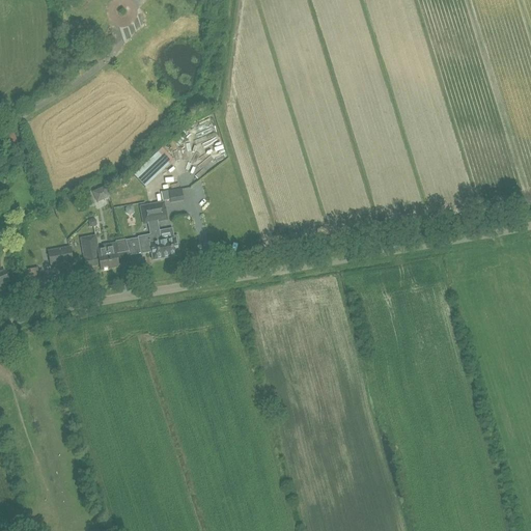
[(14,132),(4,136),(9,149),(18,146),(16,139),(15,136),(14,132)]
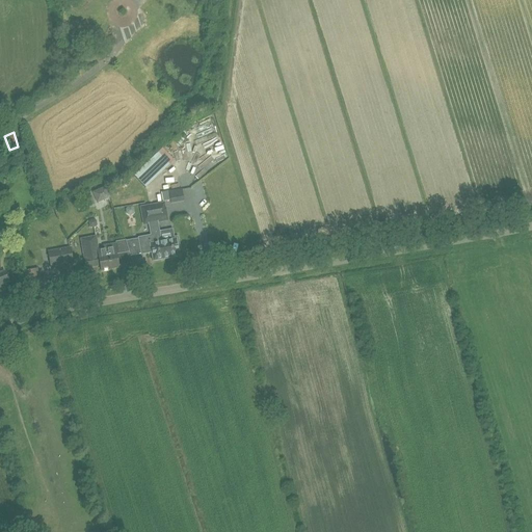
[(160,154),(135,177),(147,189),(176,161),(169,155),(165,159),(160,154)]
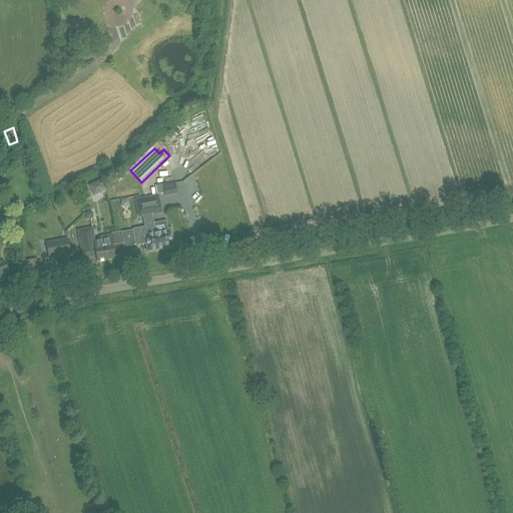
[(101,180),(89,186),(93,196),(106,190),(101,180)]
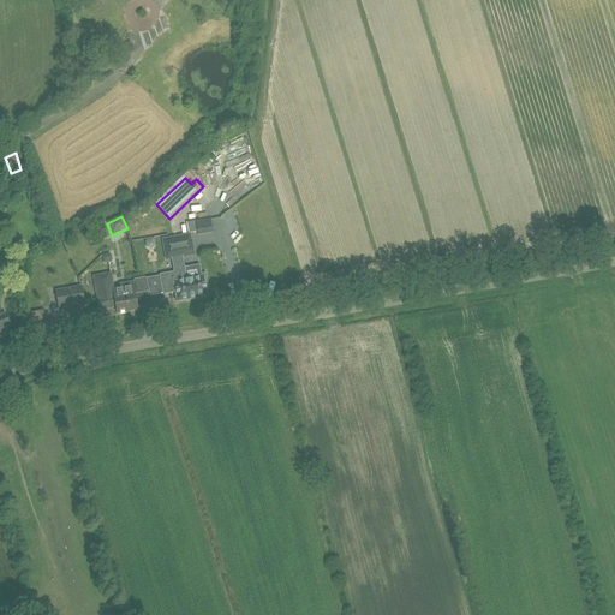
[(195,221),(186,224),(187,233),(196,232),(195,221)]
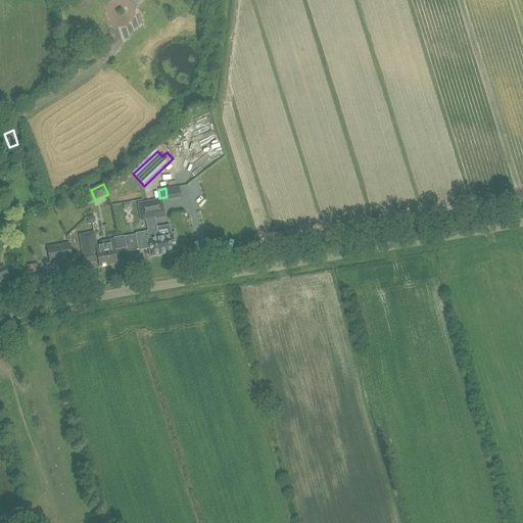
[(142,220),(164,217),(161,199),(139,203),(142,220)]
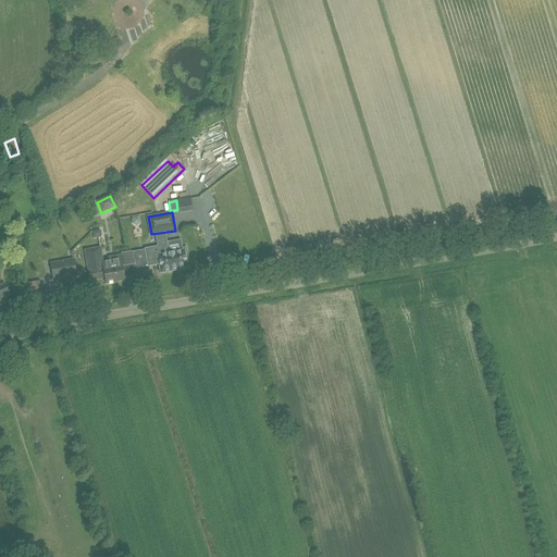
[(145,249),(145,250),(148,267),(149,267),(159,264),(160,273),(188,269),(187,268),(186,259),(188,259),(186,248),(169,251),(168,246),(168,245),(145,249)]
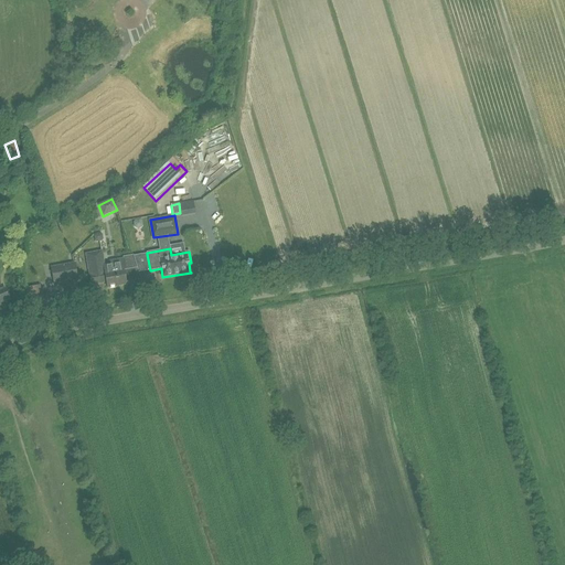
[(104,267),(102,252),(86,254),(89,275),(91,284),(106,281),(104,267)]
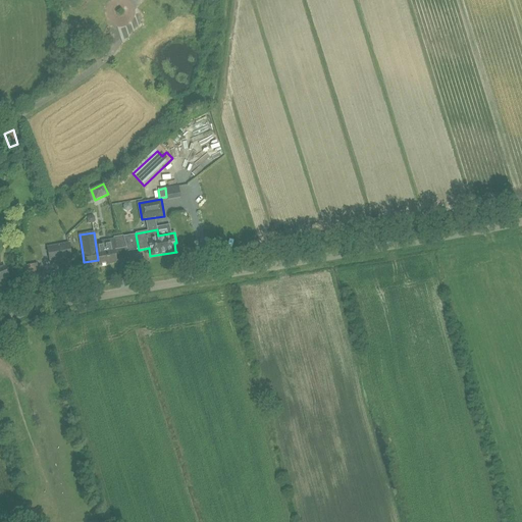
[(102,246),(96,247),(98,260),(99,265),(116,262),(113,250),(126,248),(122,236),(113,238),(113,240),(102,242),(102,246)]
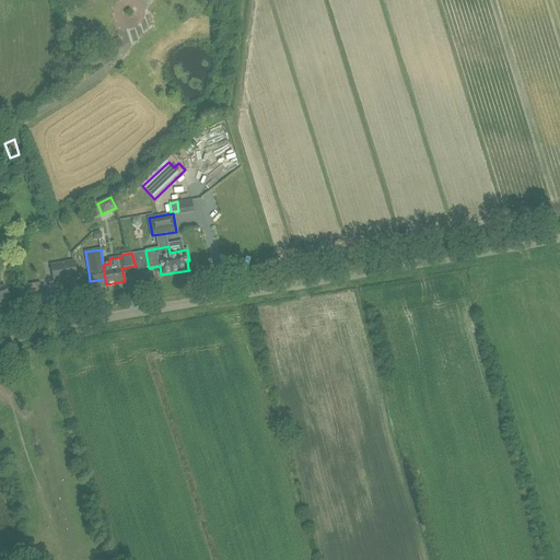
[(54,280),(77,276),(73,260),(50,265),(54,280)]
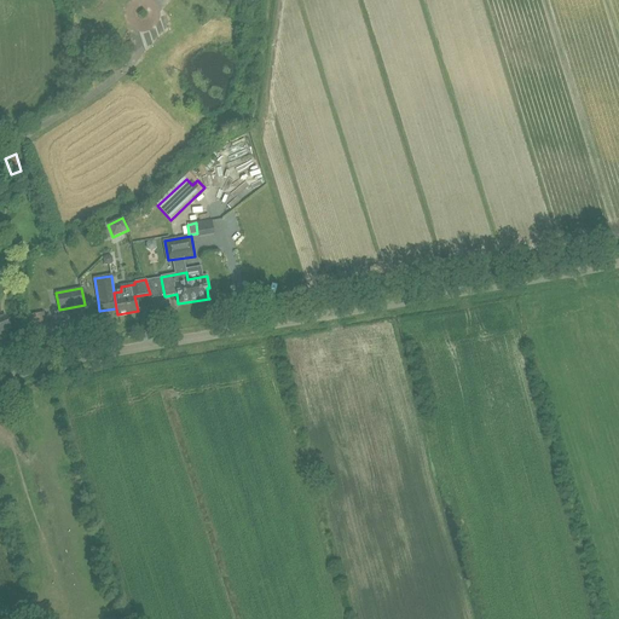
[(48,340),(44,313),(28,316),(33,342),(48,340)]
